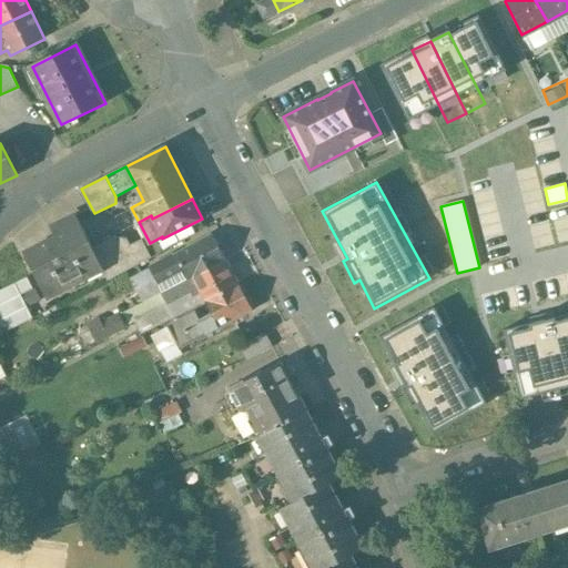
[(75,215),(52,227),(58,239),(50,242),(50,241),(26,253),(48,296),(102,269),(92,247),(75,215)]
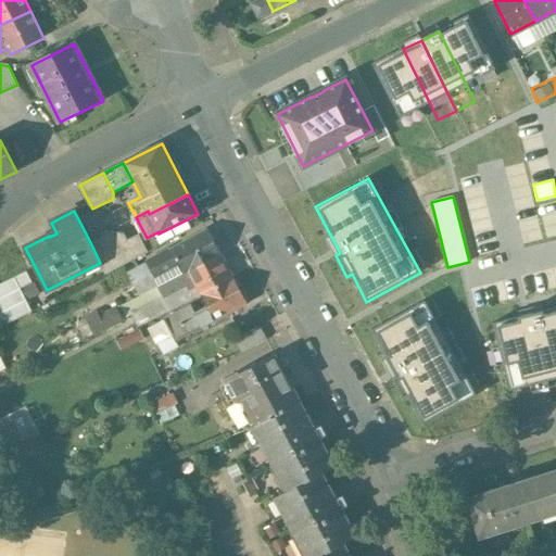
[(128,240),(125,235),(113,230),(102,237),(117,268),(148,252),(139,234),(128,240)]
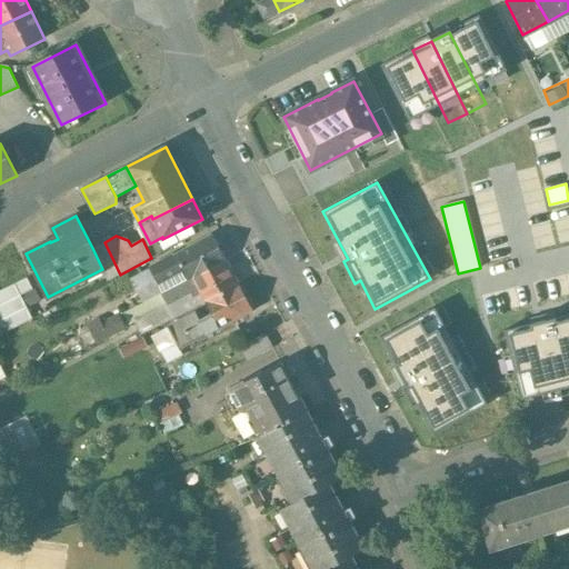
[(212,236),(151,269),(159,285),(157,286),(161,295),(225,260),(226,260),(212,236)]
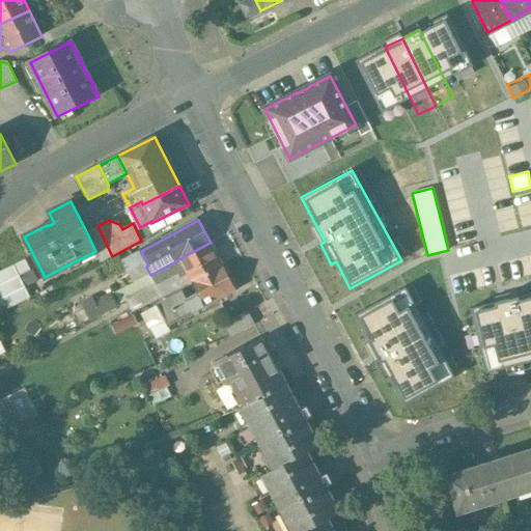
[(112,256),(98,226),(86,231),(95,251),(101,261),(112,256)]
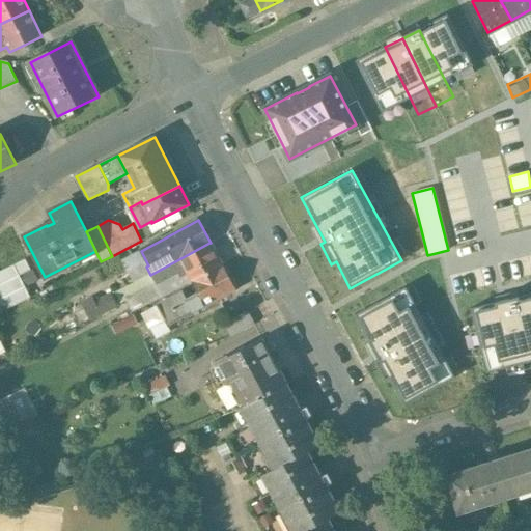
[(210,243),(150,275),(157,285),(177,274),(179,278),(187,274),(191,282),(222,264),(210,243)]
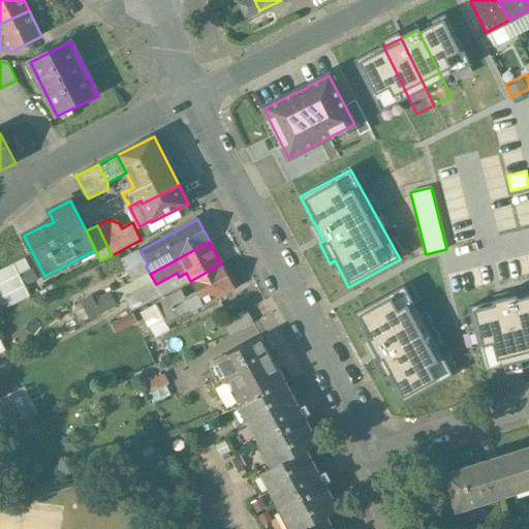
[(33,293),(28,281),(38,276),(28,254),(0,267),(0,287),(8,305),(33,293)]
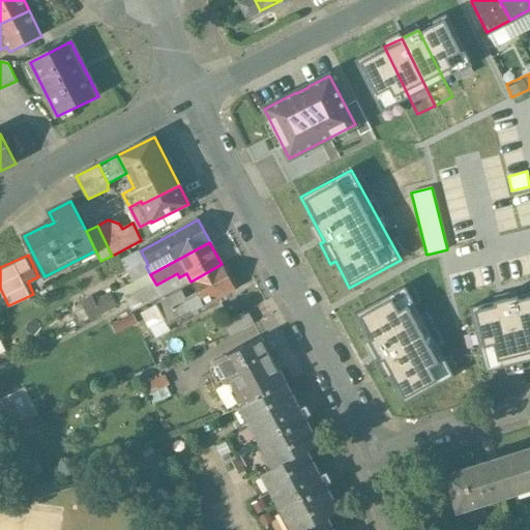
[(197,293),(185,299),(181,292),(156,306),(165,320),(168,327),(235,290),(222,264),(190,282),(197,293)]
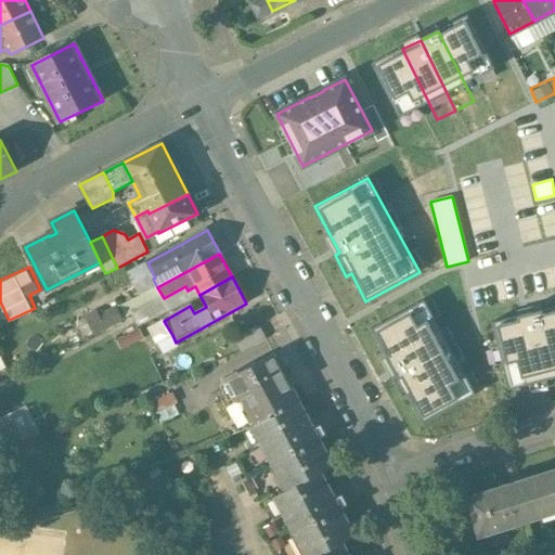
[(423,423),(476,395),(424,299),(371,328),(396,375),(391,377),(403,398),(408,396),(423,423)]
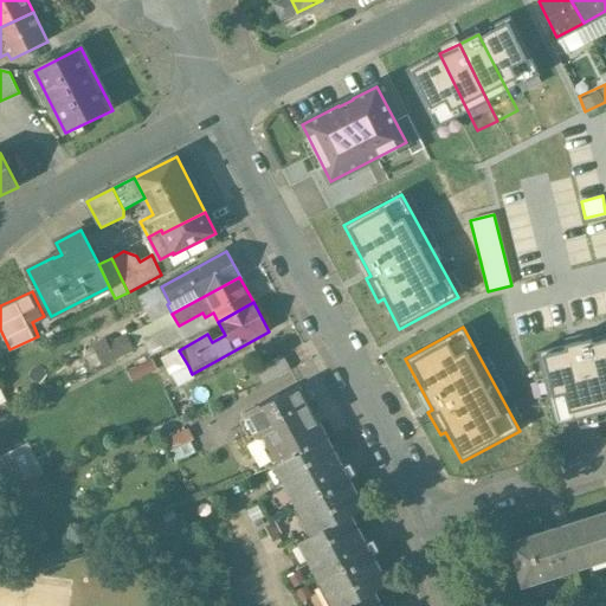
[(143,328),(127,337),(133,349),(149,340),(143,328)]
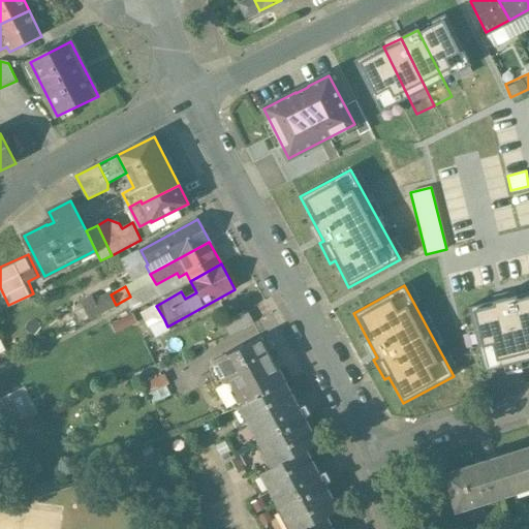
[(528,291),(469,307),(485,371),(528,360),(528,291)]
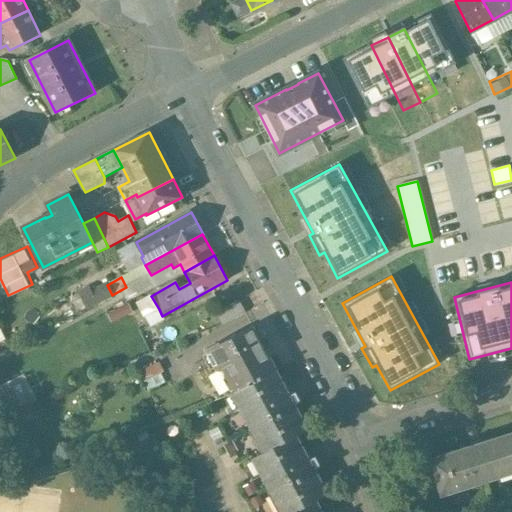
[(107,285),(91,293),(96,303),(112,295),(107,285)]
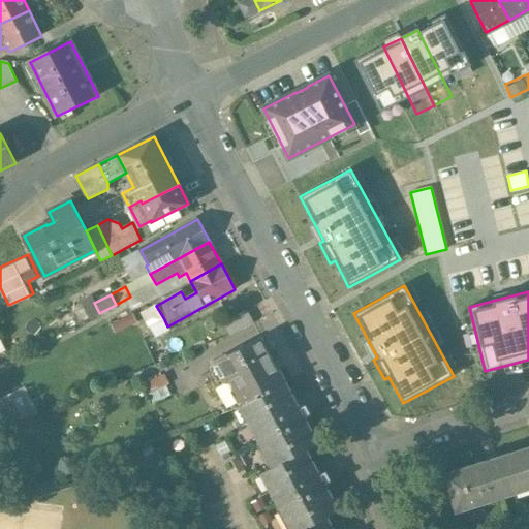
[(164,319),(156,306),(141,314),(149,328),(164,319)]
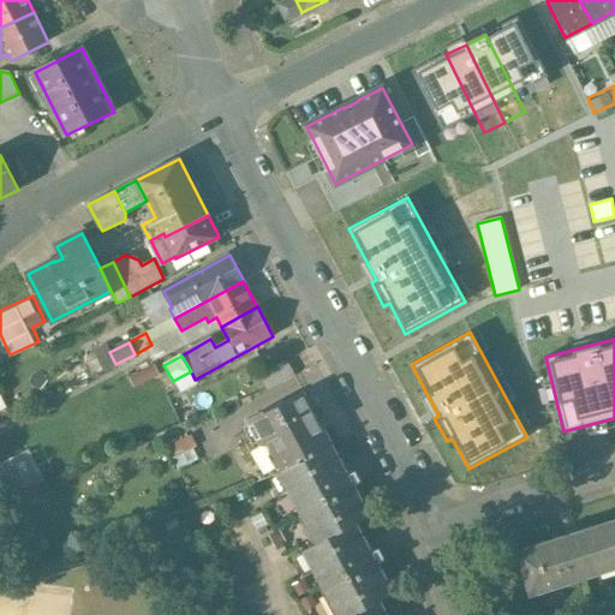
[(304,393),(282,405),(281,402),(248,421),(261,447),(267,443),(282,471),(288,469),(332,446),(304,393)]
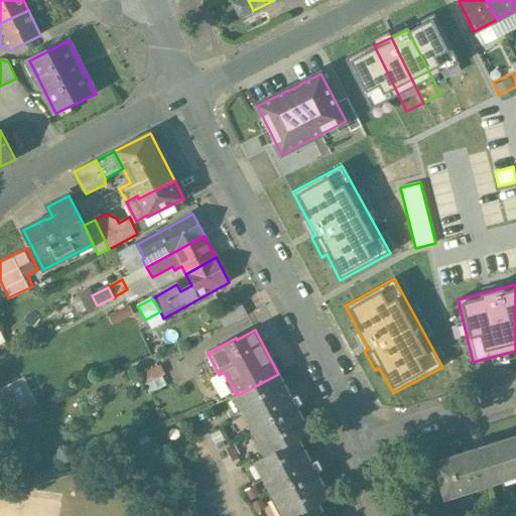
[(160,365),(140,374),(145,384),(162,376),(165,375),(160,365)]
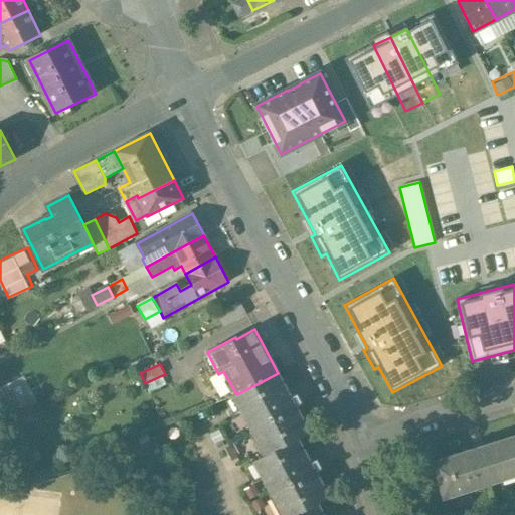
[(278,373),(241,392),(236,394),(232,396),(234,399),(238,397),(244,410),(241,412),(251,433),(255,431),(268,454),(299,441),(299,440),(311,435),(297,409),(302,406),(297,396),(292,399),(278,373)]
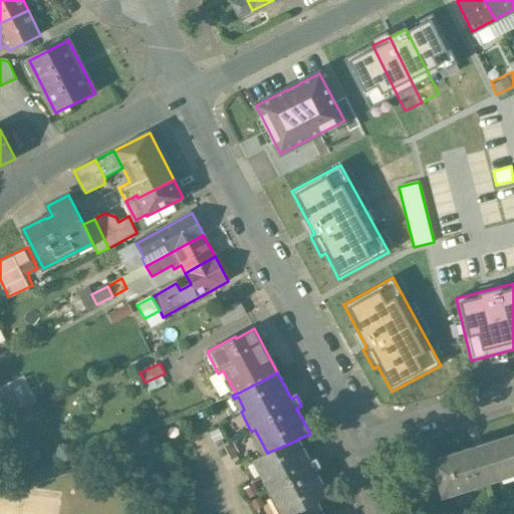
[(162,374),(145,382),(150,392),(166,384),(162,374)]
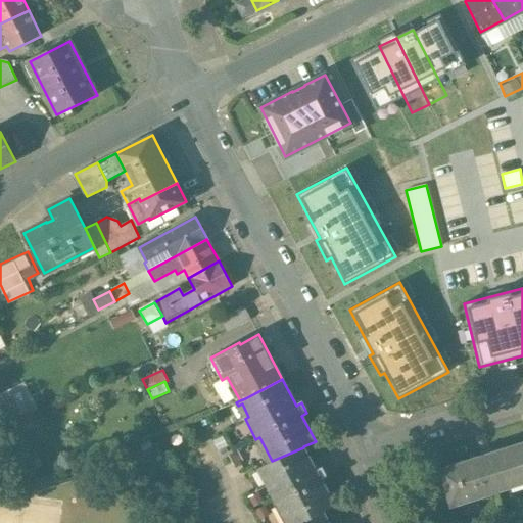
[(522,441),(439,469),(452,507),(522,483),(522,441)]
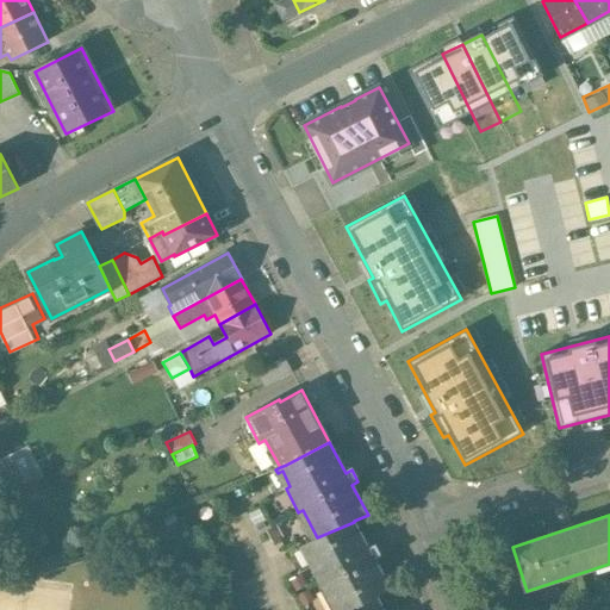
[(354,522),(317,537),(299,547),(300,549),(305,547),(313,562),(310,565),(322,589),(327,586),(337,609),(350,609),(378,597),(391,590),(377,562),(383,559),(375,546),(369,549),(354,521),(354,522)]
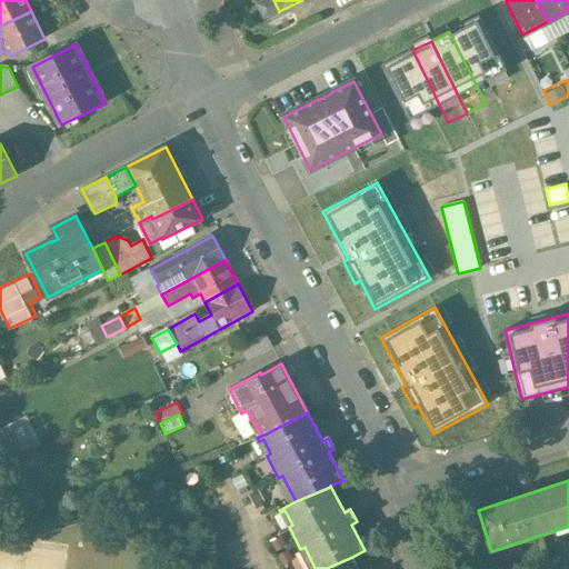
[(358,568),(352,557),(327,568),(358,568)]
